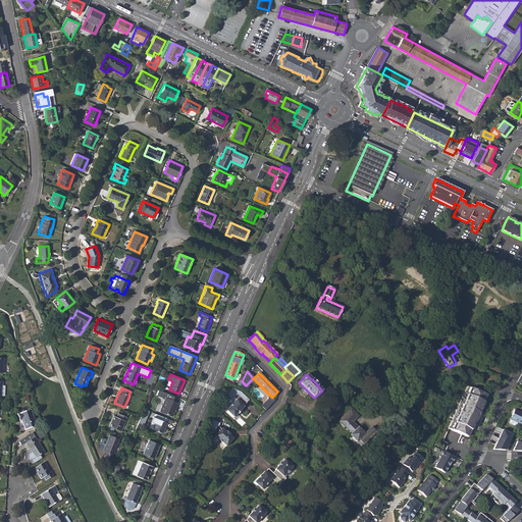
[(479,413),(487,395),(471,387),(468,395),(466,394),(453,422),(455,423),(452,430),(468,437),(475,420),(474,419),(477,412),(479,413)]
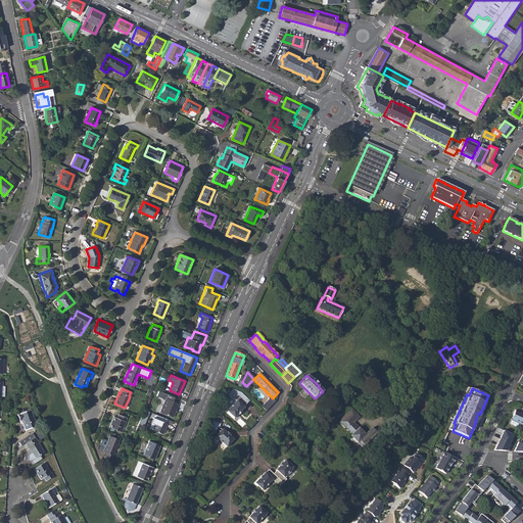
[(240,411),(244,407),(243,406),(247,402),(237,392),(234,396),(236,398),(226,410),(234,417),(237,414),(238,414),(241,411),(240,411)]
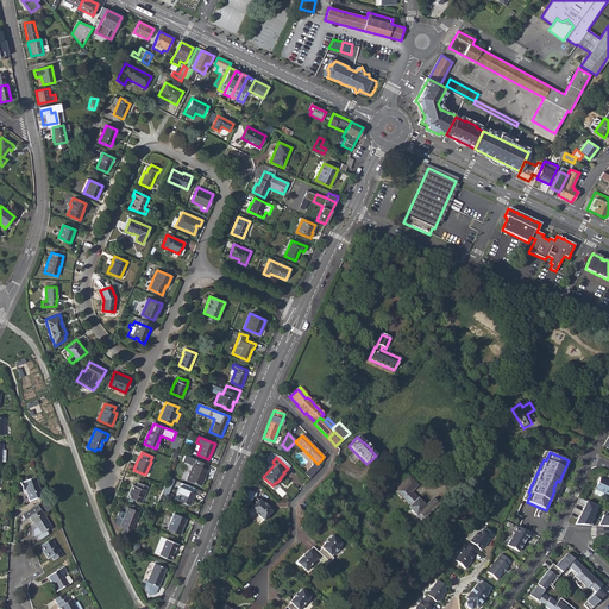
[(193,463),(187,479),(201,485),(208,469),(206,469),(207,464),(196,459),(194,464),(193,463)]
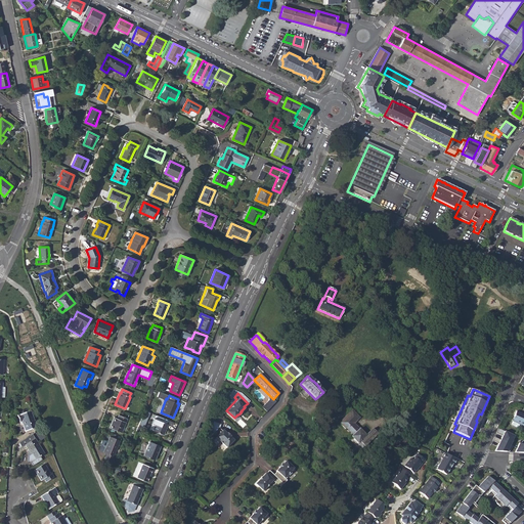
[(423,396),(418,410),(426,413),(431,399),(423,396)]
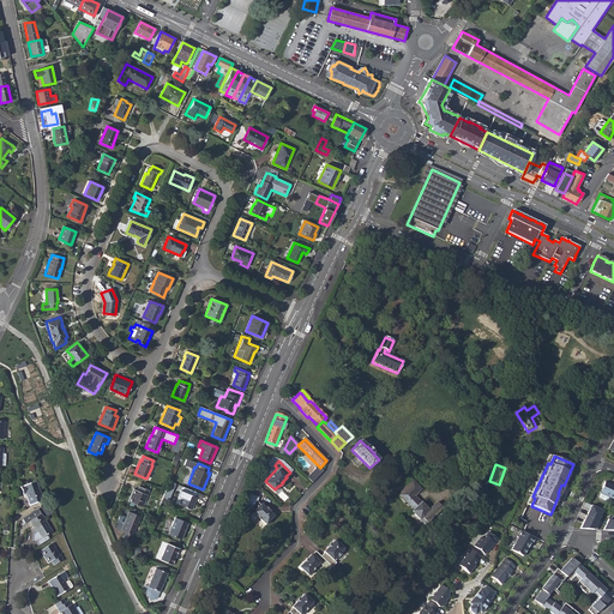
[(419,499),(415,497),(422,489),(413,481),(398,495),(413,511),(411,512),(420,519),(421,518),(427,523),(443,509),(437,503),(429,510),(421,503),(420,504),(417,500),(419,499)]
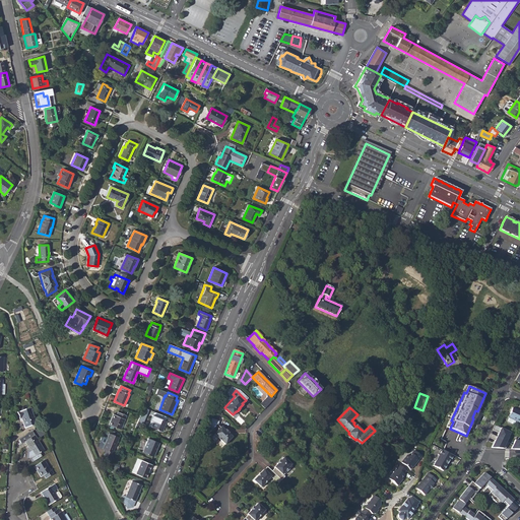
[(22,429),(37,424),(30,408),(17,412),(22,429)]
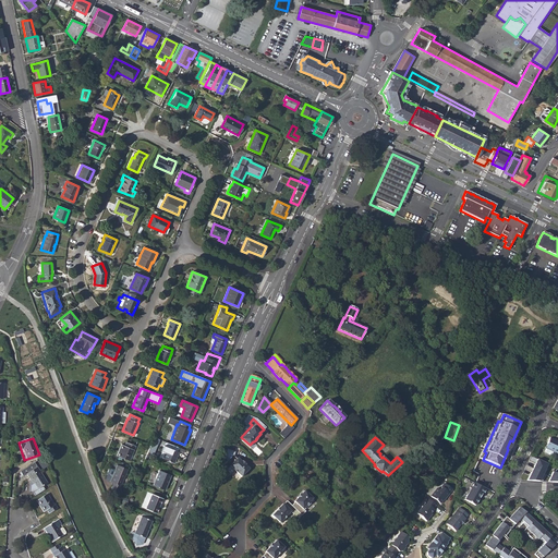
[(557,441),(549,438),(545,448),(545,449),(544,451),(545,453),(549,456),(552,455),(553,452),(557,455),(557,441)]
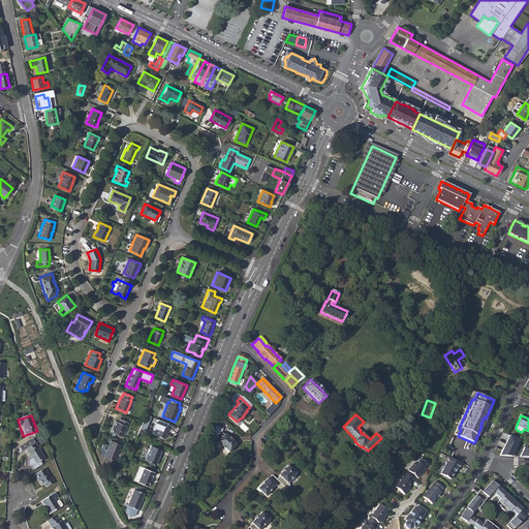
[(120,418),(118,423),(115,422),(111,432),(123,436),(128,423),(120,418)]
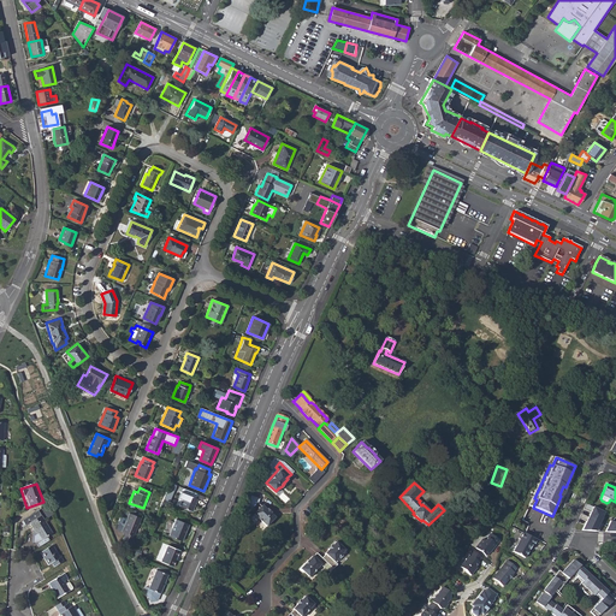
[(193,511),(197,498),(185,493),(179,505),(181,507),(179,510),(190,515),(191,510),(193,511)]
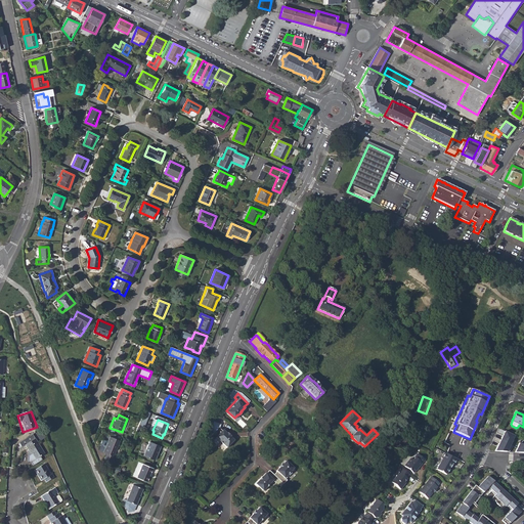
[(234,440),(231,437),(231,436),(228,433),(227,433),(224,430),(223,430),(220,427),(221,424),(214,422),(211,429),(217,431),(211,437),(214,440),(217,437),(227,448),(234,440)]
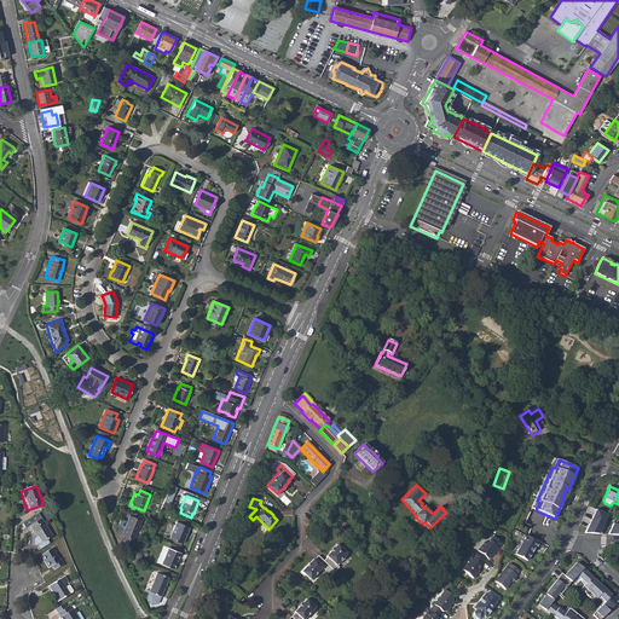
[(586,533),(596,509),(589,505),(578,530),(579,532),(586,533)]
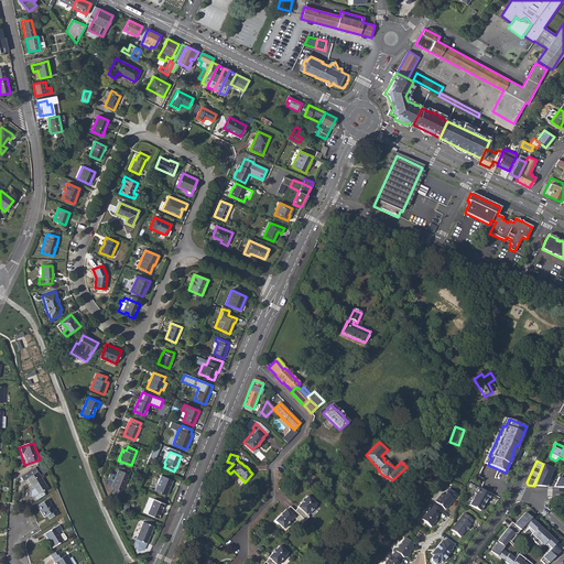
[(119,497),(129,474),(118,469),(111,487),(115,488),(111,495),(119,497)]
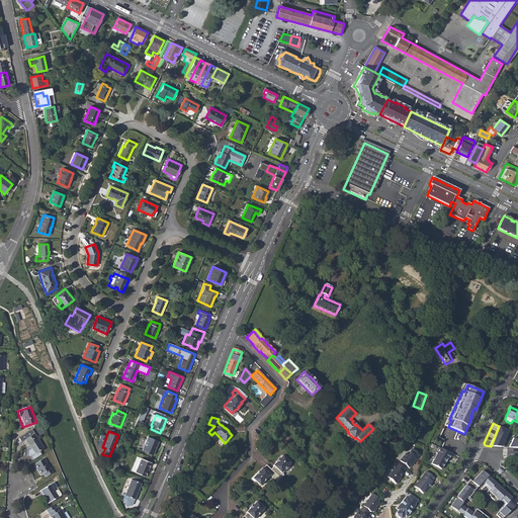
[(33,455),(44,449),(34,434),(24,440),(30,449),(27,451),(31,457),(33,455)]
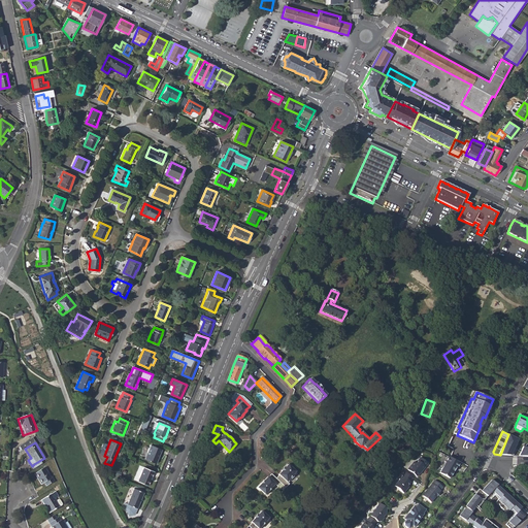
[(156,463),(162,449),(151,444),(144,459),(156,463)]
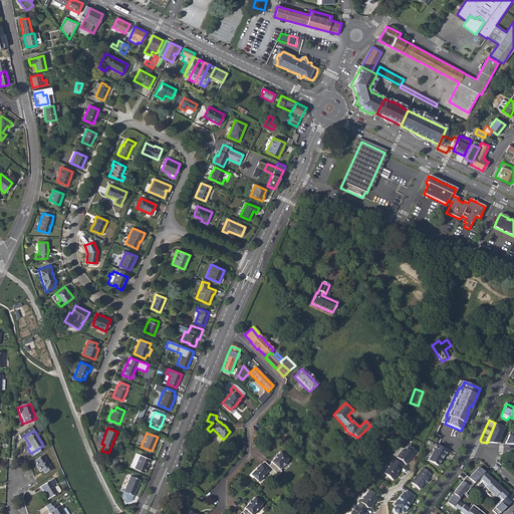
[(445,456),(448,451),(435,445),(432,450),(434,450),(428,461),(438,466),(442,459),(441,458),(443,455),(444,456),(445,456)]
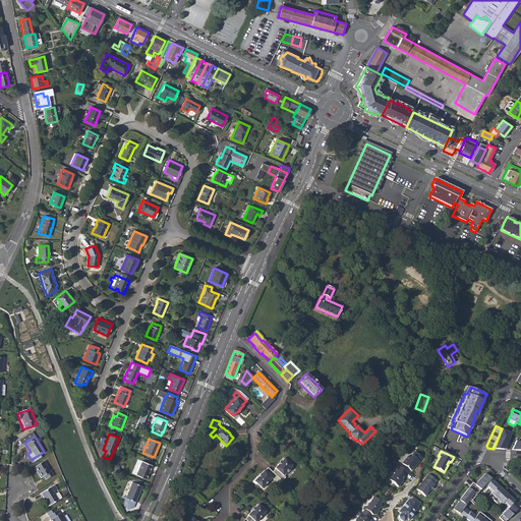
[(416,465),(422,458),(414,452),(411,456),(412,456),(410,458),(408,456),(402,464),(405,466),(403,469),(406,472),(409,469),(411,470),(415,465),(416,465)]
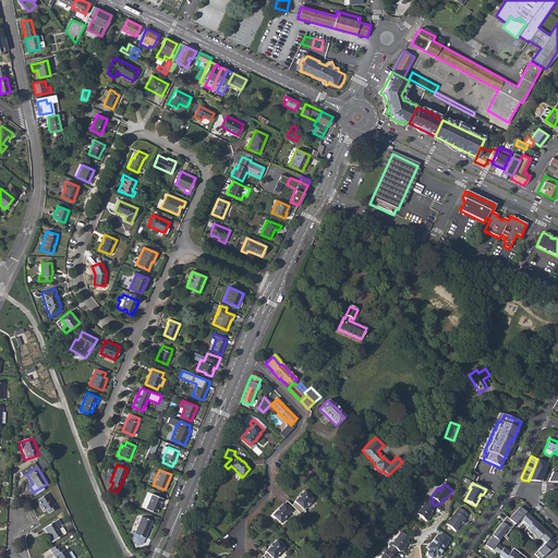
[(303,509),(313,499),(304,490),(301,495),(300,494),(296,497),(298,498),(294,501),(295,502),(291,506),(296,511),(302,516),(306,511),(303,509)]
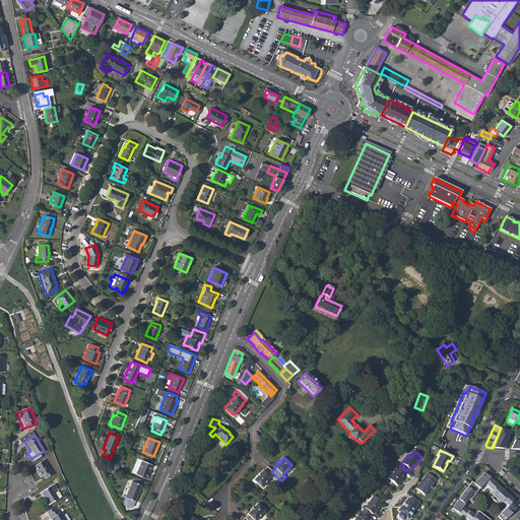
[(52,470),(51,471),(44,460),(35,466),(41,476),(44,475),(46,478),(54,473),(52,470)]
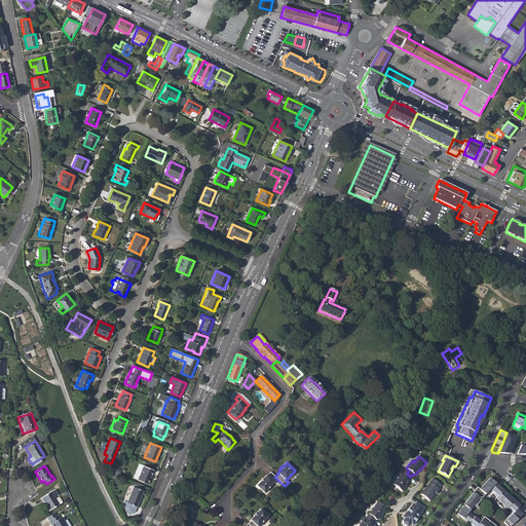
[(147,484),(153,470),(143,465),(138,480),(147,484)]
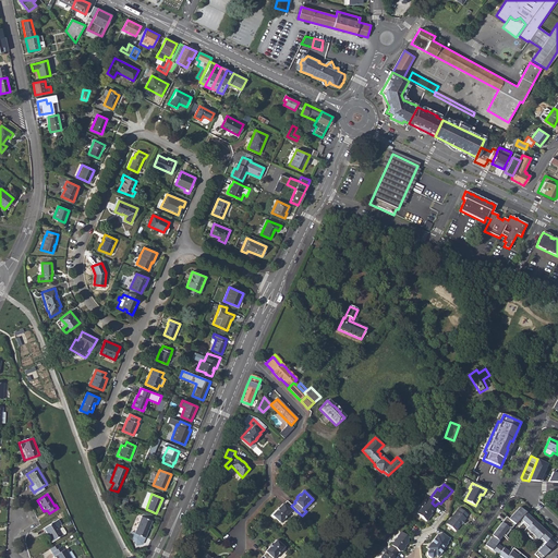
[(435,506),(432,502),(427,499),(424,502),(425,504),(416,513),(426,522),(429,517),(428,516),(431,513),(433,510),(433,509),(435,506)]
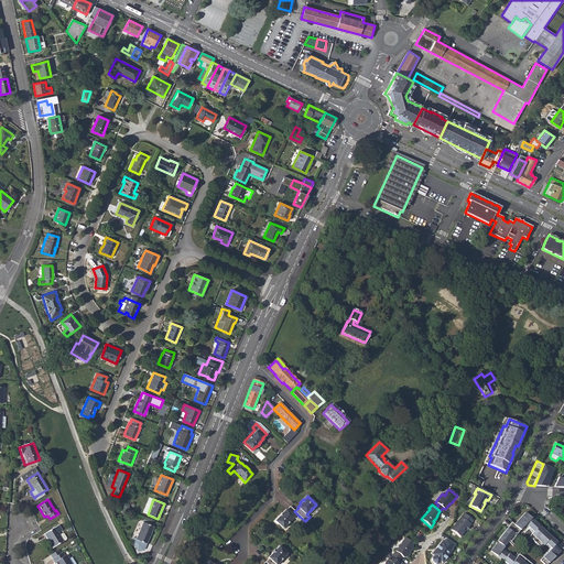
[(283,529),(294,518),(296,520),(297,520),(300,517),(294,511),(290,507),(286,510),(285,509),(282,513),(281,513),(278,517),(279,517),(275,521),(283,529)]
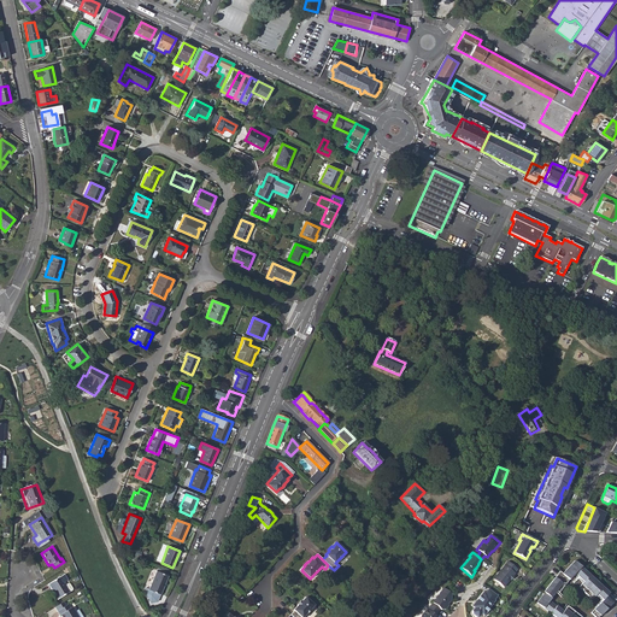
[(503,587),(517,569),(507,562),(501,569),(501,570),(500,573),(498,573),(497,575),(497,576),(494,580),(503,587)]
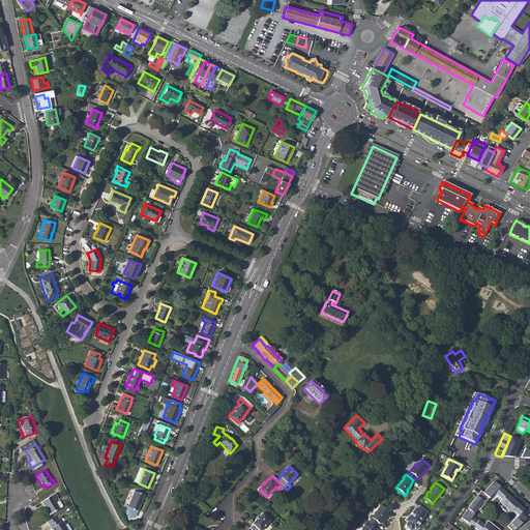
[(494,493),(499,488),(493,482),(482,493),(480,491),(467,509),(461,518),(476,529),(499,529),(487,521),(483,526),(472,517),(473,514),(473,513),(477,507),(479,509),(488,499),(494,493)]
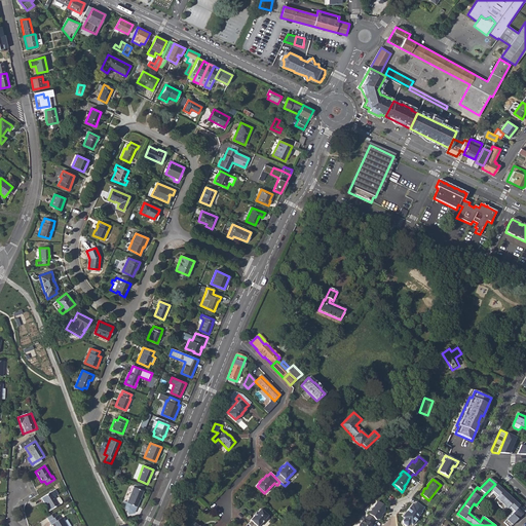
[(506,525),(511,525),(524,512),(496,485),(491,491),(497,496),(493,500),(504,512),(509,506),(514,512),(503,523),(506,525)]
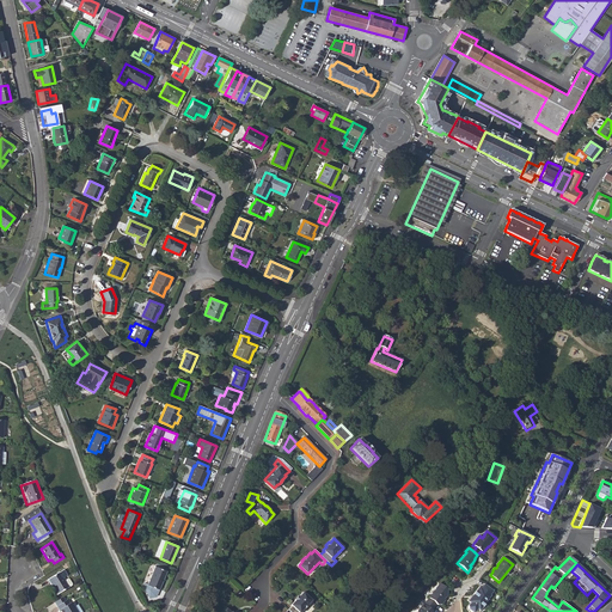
[(145,583),(144,586),(151,597),(157,595),(159,589),(166,570),(155,565),(148,585),(145,583)]
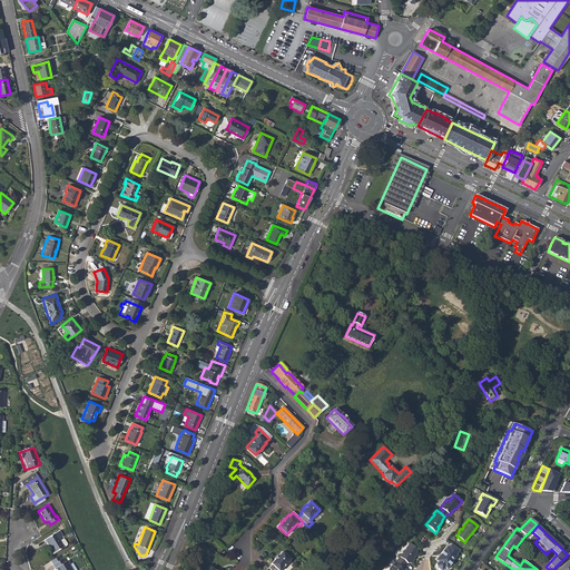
[(67,543),(65,540),(64,539),(60,541),(59,538),(62,536),(59,530),(56,533),(45,540),(53,553),(64,547),(67,546),(67,543)]
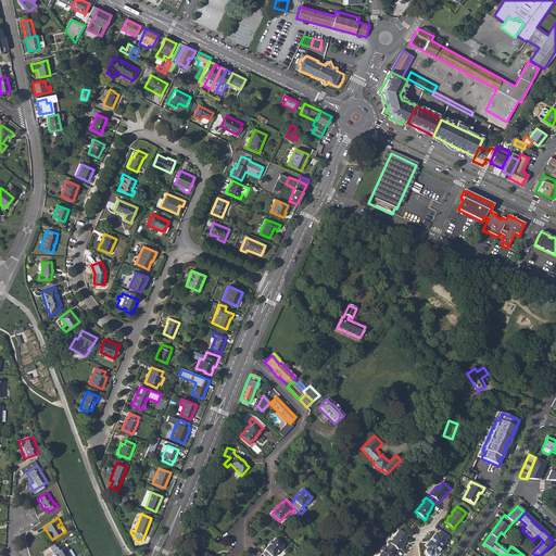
[(407,541),(406,535),(399,530),(389,543),(384,550),(392,555),(396,550),(397,550),(401,550),(404,545),(407,541)]
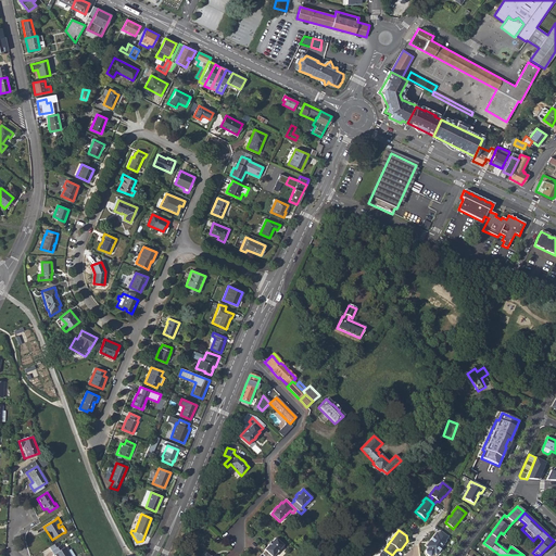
[(445,541),(449,538),(440,530),(438,534),(436,533),(429,541),(431,543),(429,545),(428,545),(427,547),(428,548),(426,551),(426,554),(429,555),(431,555),(434,553),(437,555),(440,550),(444,543),(442,542),(444,540),(445,541)]
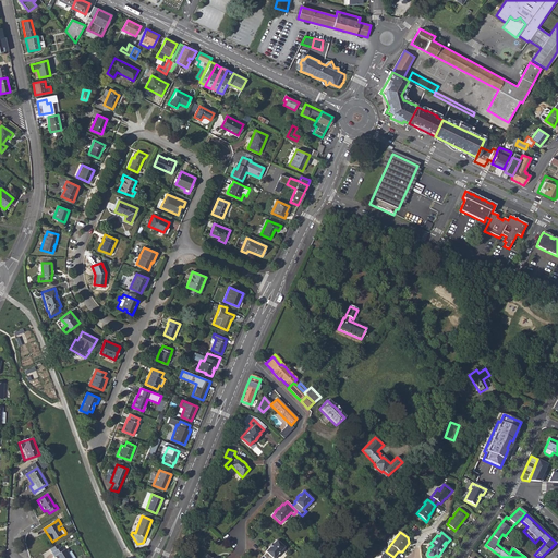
[(276,557),(284,549),(286,548),(277,541),(277,542),(274,545),(273,544),(269,548),(266,553),(267,554),(263,557),(264,557),(276,557)]
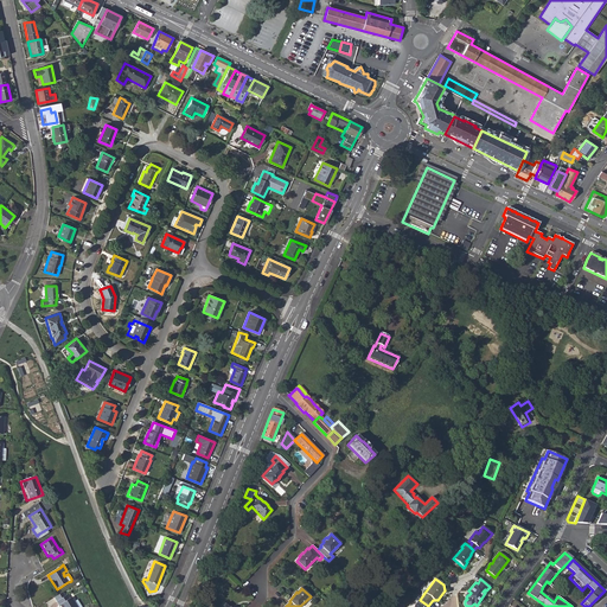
[(71,598),(69,599),(66,595),(57,601),(59,605),(58,606),(81,606),(77,600),(74,602),(71,598)]
